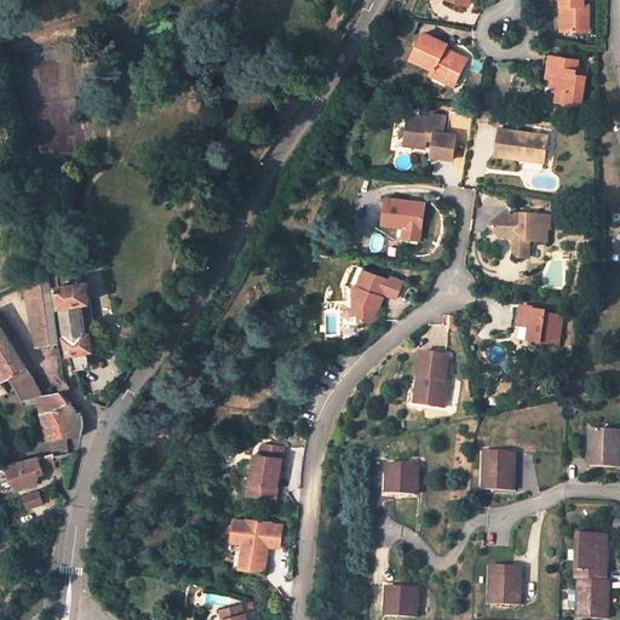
[(563,0),(563,4),(568,4),(568,29),(591,29),(591,10),(586,10),(586,4),(587,4),(587,0),(563,0)]
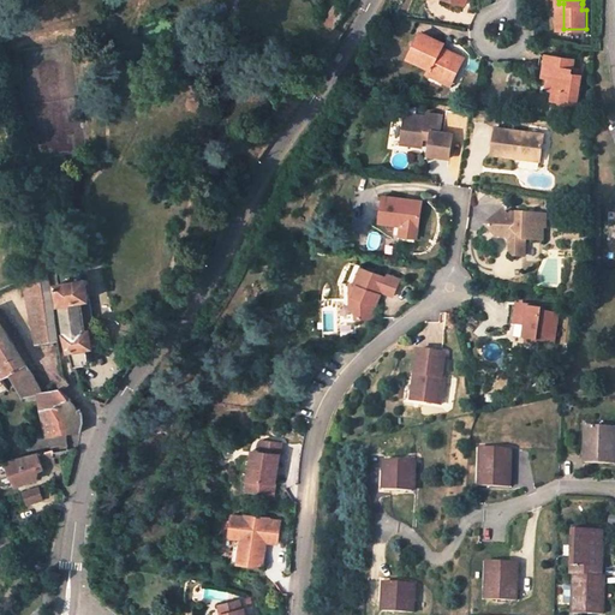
[(323,22),(332,28),(333,25),(345,11),(335,5),(323,22)]
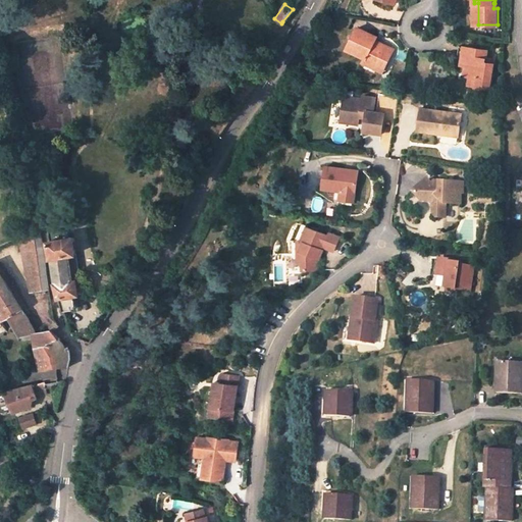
[(385,66),(396,48),(383,42),(382,45),(376,42),(378,39),(379,36),(361,27),(350,48),(367,57),(365,60),(375,66),(377,62),(385,66)]
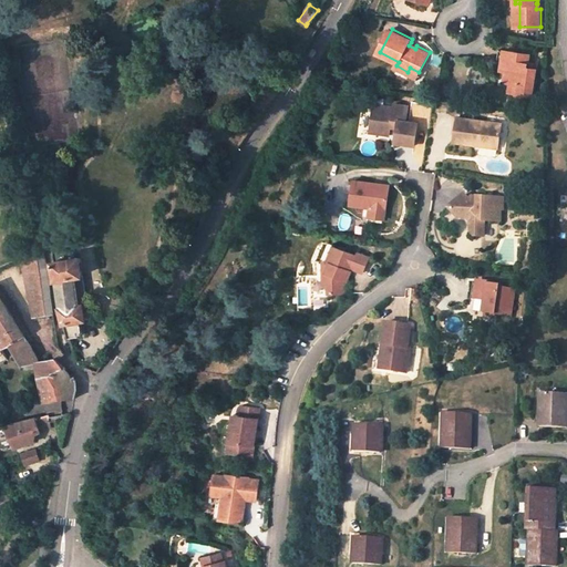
[(531,60),(532,52),(502,47),(500,55),(505,57),(509,58),(508,69),(506,79),(512,80),(511,89),(534,93),(538,66),(535,65),(531,64),(531,60)]
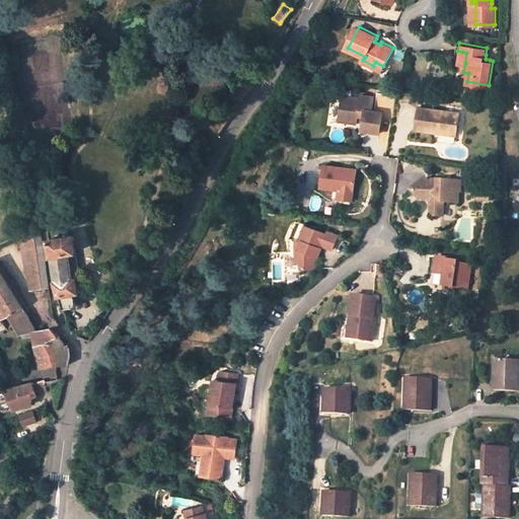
[(374,94),(360,92),(360,97),(350,95),(349,102),(340,100),(337,121),(355,124),(356,116),(363,118),(362,127),(379,129),(381,110),(372,108),(374,94)]
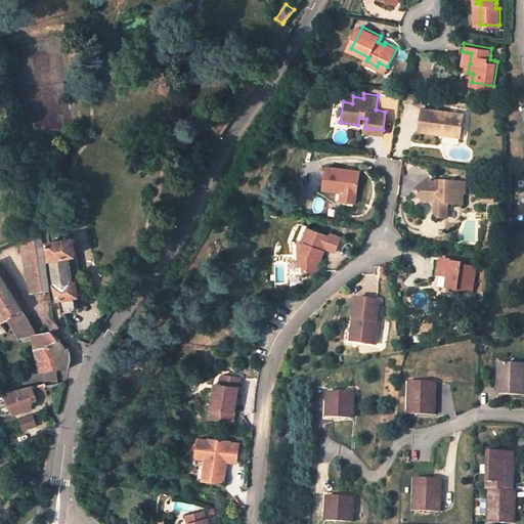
[(466,112),(425,105),(422,129),(437,132),(438,127),(447,128),(447,134),(462,136),(466,112)]
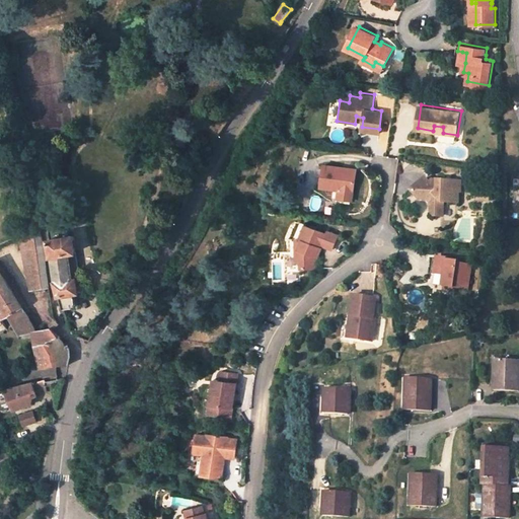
[(319,187),(338,190),(338,184),(353,188),(355,169),(322,164),(319,187)]
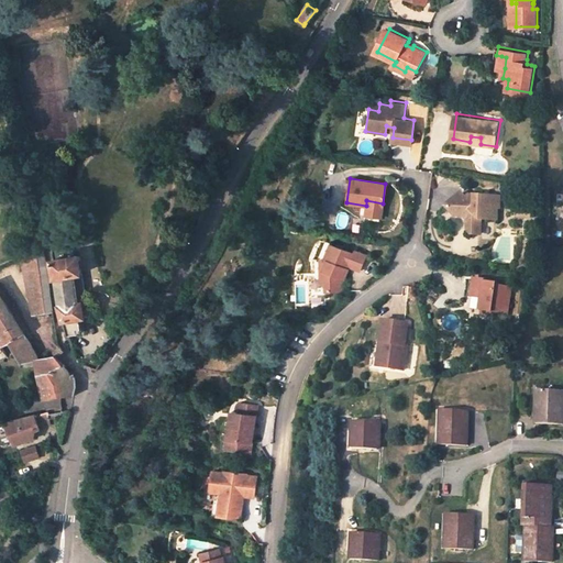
[(464,192),(446,205),(455,217),(465,218),(470,224),(467,233),(470,238),(477,239),(481,222),(497,225),(499,213),(501,213),(504,201),(466,196),(464,192)]
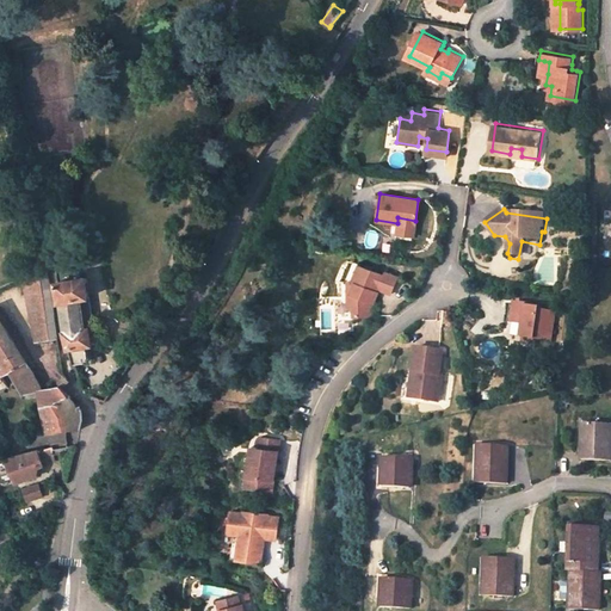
[(415,221),(397,217),(397,223),(395,233),(412,235),(415,221)]
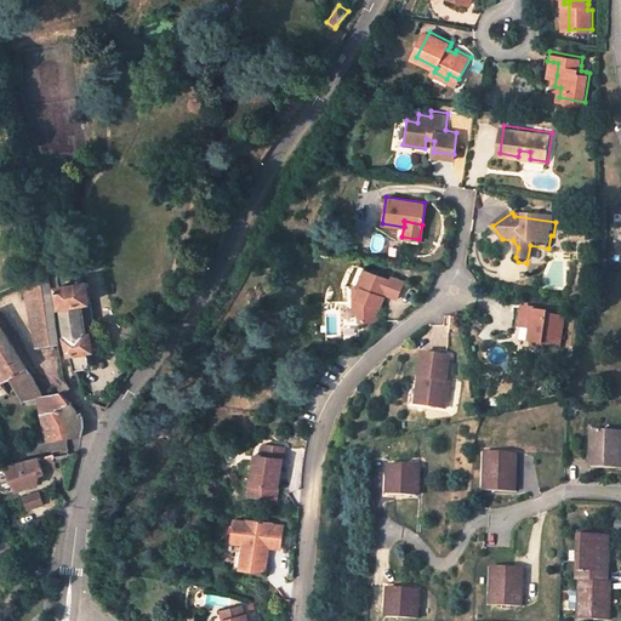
[(365,267),(358,283),(362,284),(357,297),(353,297),(353,305),(357,307),(357,315),(374,318),(375,305),(379,305),(385,292),(397,298),(405,281),(392,275),(391,279),(365,267)]
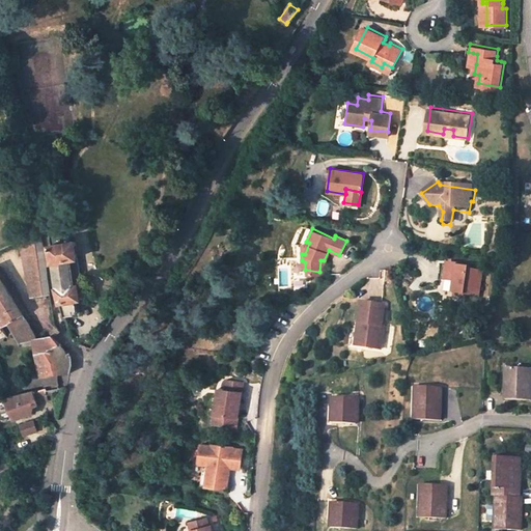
[(39,230),(19,240),(31,298),(50,295),(39,230)]
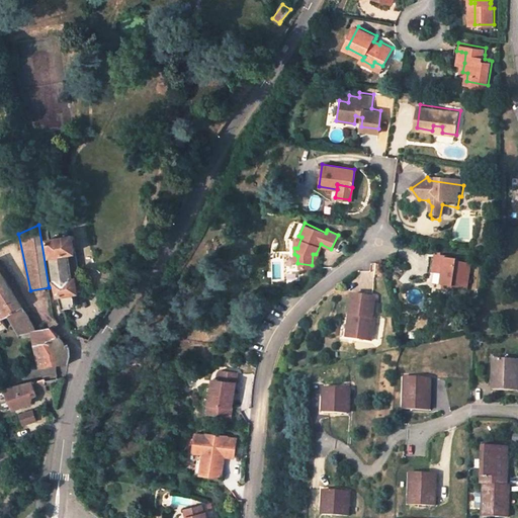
[(78,291),(78,290),(76,279),(76,277),(73,277),(69,253),(75,251),(73,235),(49,239),(55,281),(63,309),(72,307),(75,304),(74,292),(78,291)]
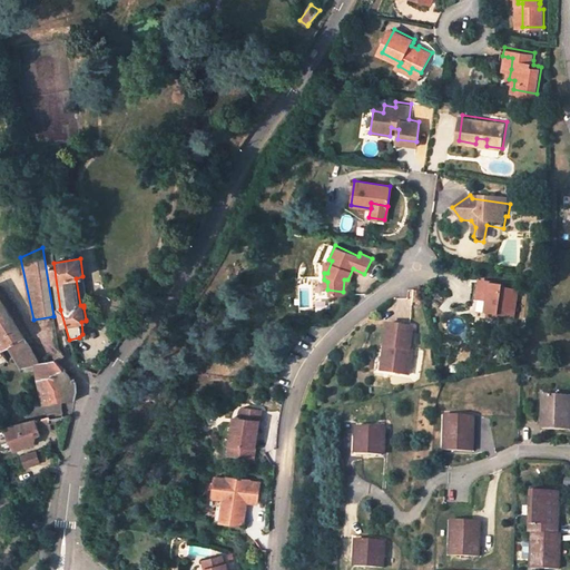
[(76,278),(80,305),(84,305),(87,304),(82,276),(76,278)]
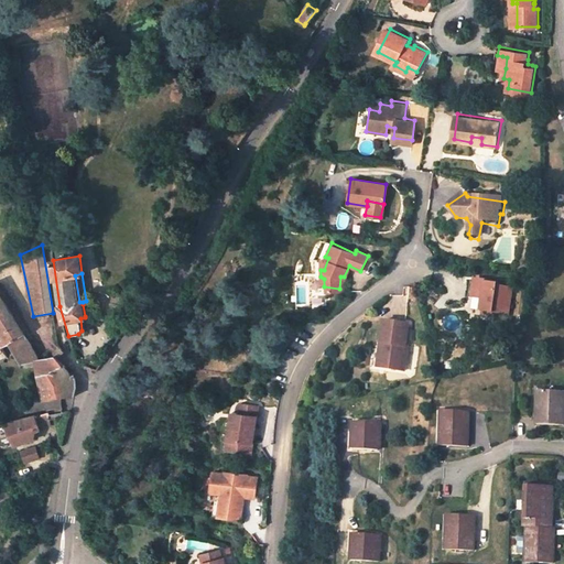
[(496,282),(497,280),(485,278),(485,280),(473,278),(470,294),(480,295),(478,307),(508,312),(512,285),(496,282)]
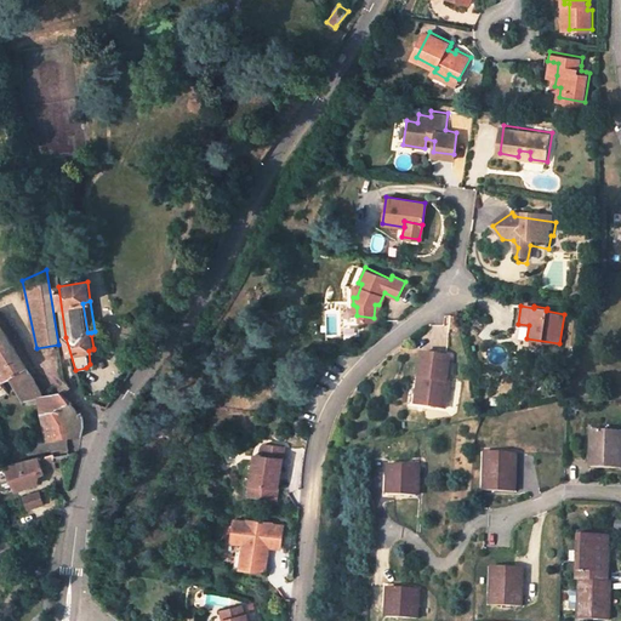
[(12,334),(1,317),(0,317),(0,323),(7,336),(12,334)]
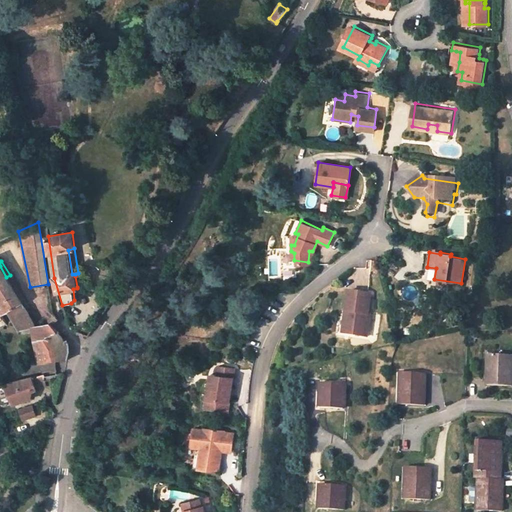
[(35,327),(25,309),(22,303),(25,301),(10,275),(6,277),(0,266),(0,298),(4,305),(0,307),(0,319),(3,318),(2,314),(8,312),(20,330),(33,327),(35,327)]
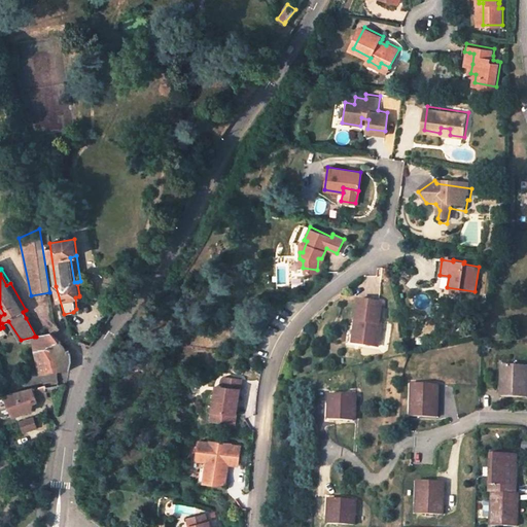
[(81,283),(77,284),(79,295),(83,294),(86,291),(86,286),(81,283)]
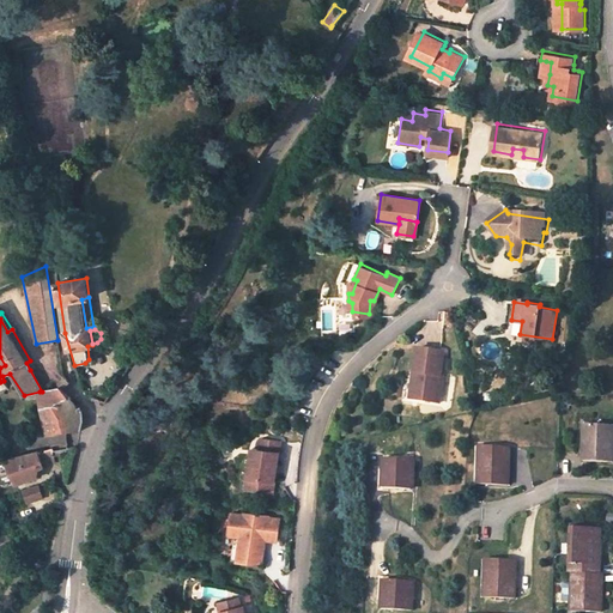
[(419,349),(414,376),(420,377),(416,399),(442,402),(447,375),(442,374),(445,352),(419,349)]
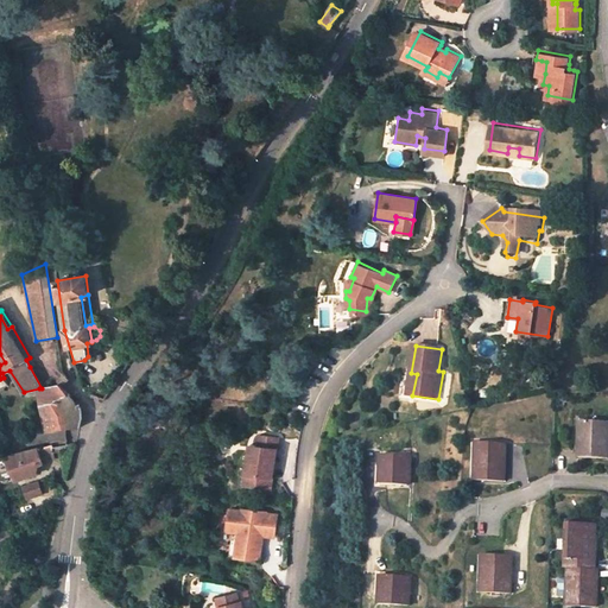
[(412,396),(417,374),(411,373),(407,394),(412,396)]
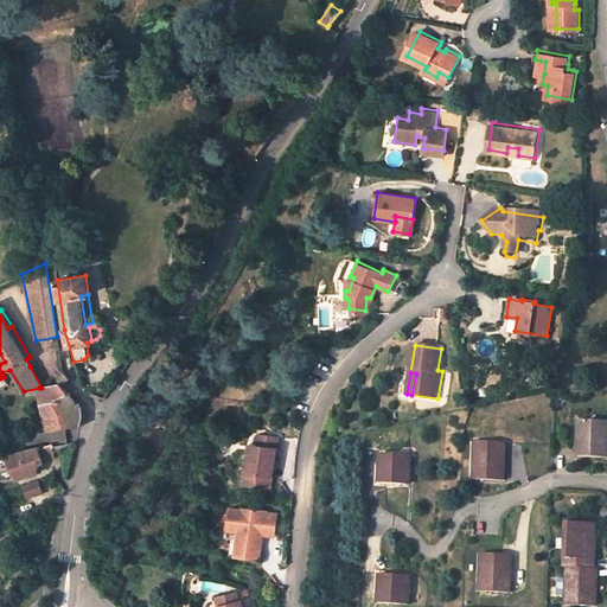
[(42,388),(39,388),(40,403),(53,401),(69,393),(61,383),(42,388)]
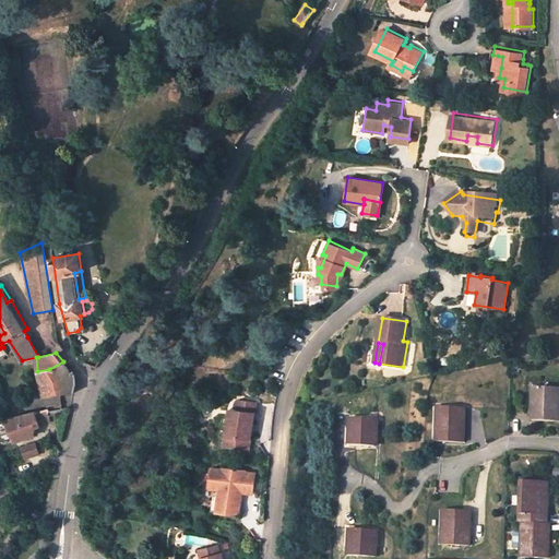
[(49,369),(37,371),(44,396),(58,393),(72,393),(73,384),(73,373),(71,373),(63,361),(49,369)]
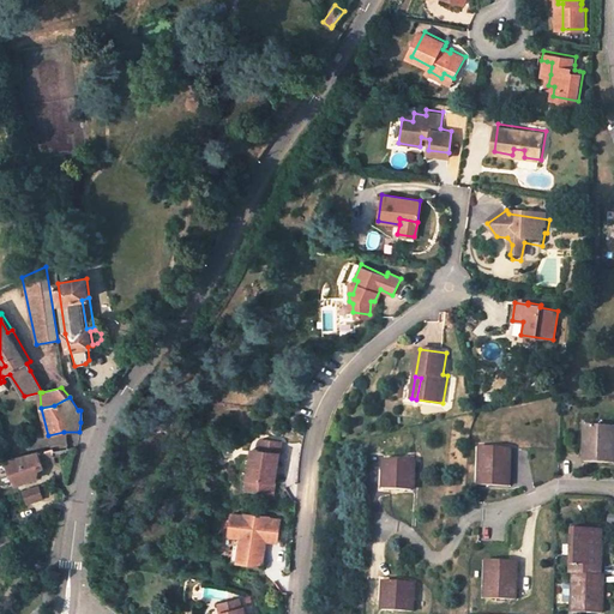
[(613,462),(613,457),(613,444),(611,444),(611,435),(613,435),(613,426),(585,425),(584,462),(613,462)]
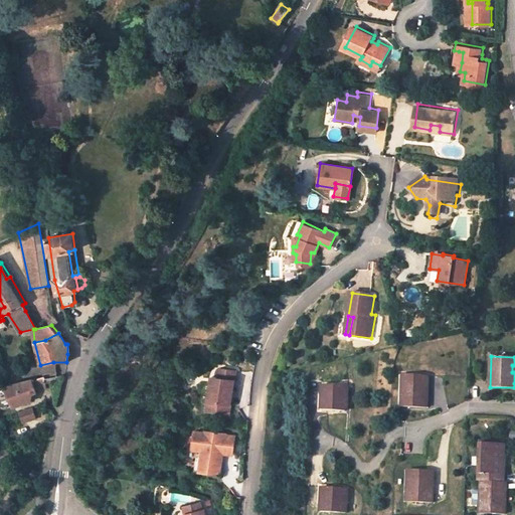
[(235,369),(218,366),(216,375),(208,374),(204,399),(208,400),(207,409),(227,412),(230,395),(229,395),(229,390),(231,390),(235,369)]
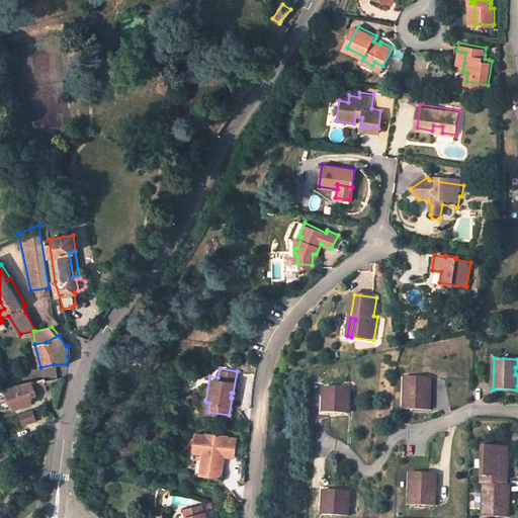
[(430,377),(405,377),(404,410),(427,410),(428,394),(426,394),(426,387),(430,387),(430,377)]
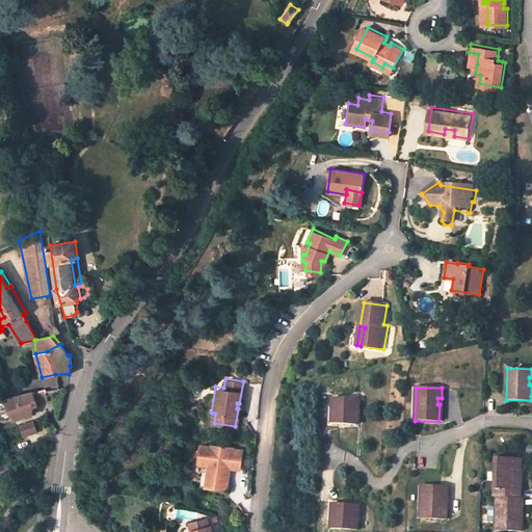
[(48,398),(45,389),(32,392),(35,402),(48,398)]
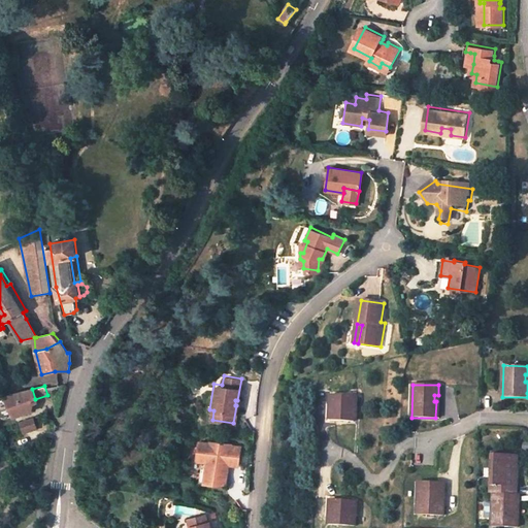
[(7,397),(6,397),(10,406),(14,416),(27,411),(28,411),(33,409),(38,407),(36,402),(35,399),(32,389),(23,392),(19,393),(13,394),(8,396),(7,397)]
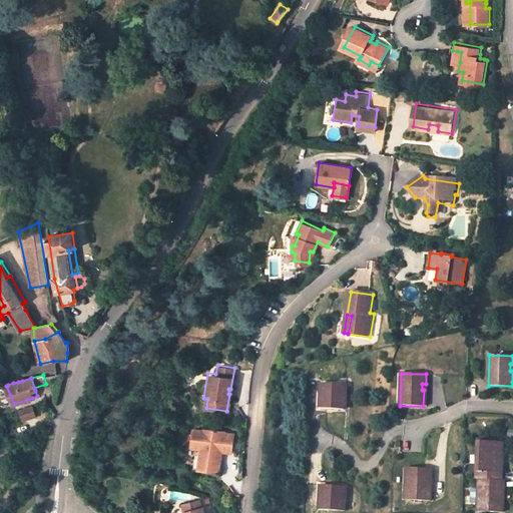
[(323,384),(322,408),(344,409),(344,400),(342,400),(342,394),(346,394),(347,385),(323,384)]
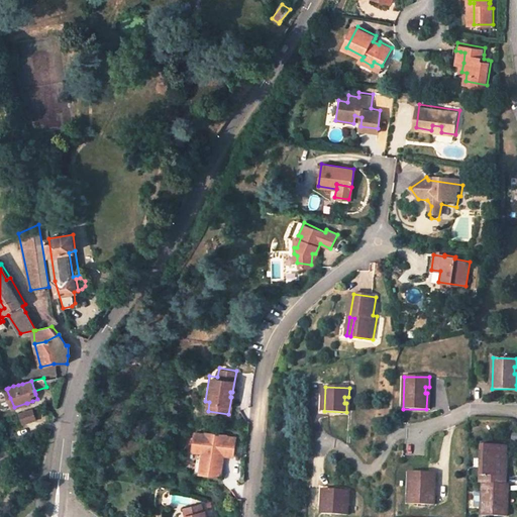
[(14,407),(10,398),(4,400),(7,409),(14,407)]
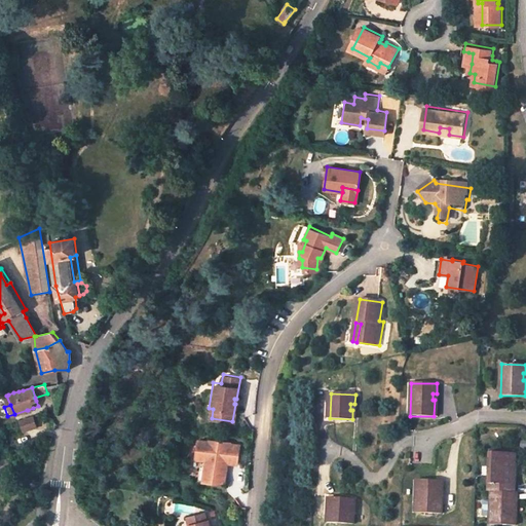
[(33,415),(17,420),(21,431),(36,426),(33,415)]
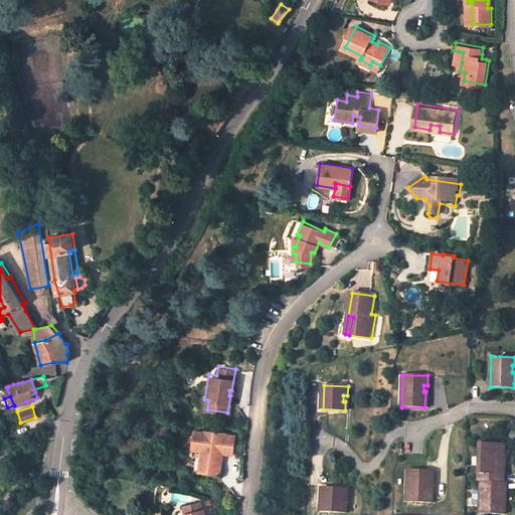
[(214,476),(217,456),(226,457),(229,439),(221,437),(221,435),(199,432),(199,434),(190,433),(187,451),(191,451),(196,452),(193,473),(214,476)]
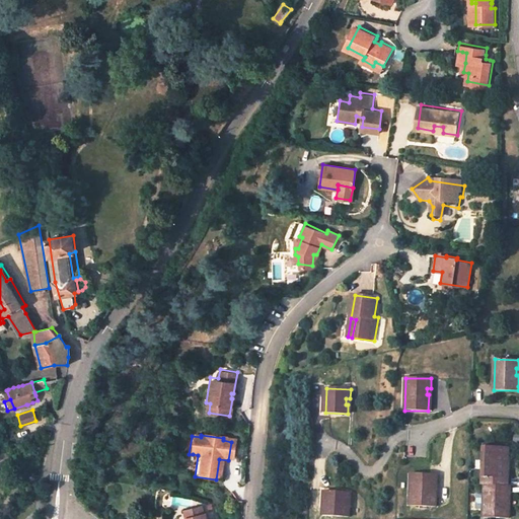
[(504,469),(504,462),(508,462),(509,447),(484,446),(482,485),(485,485),(505,486),(505,469),(504,469)]
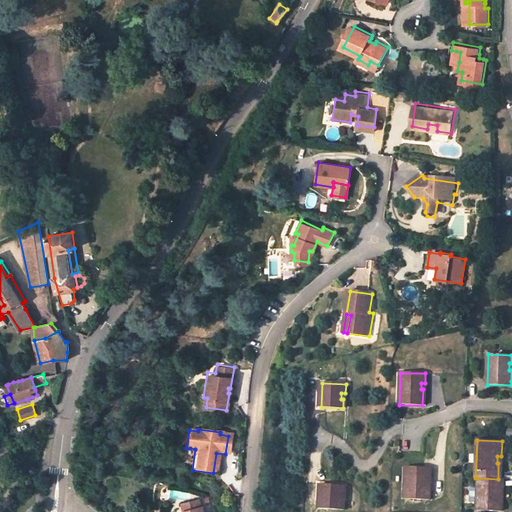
[(190,448),(187,469),(192,470),(195,449),(190,448)]
